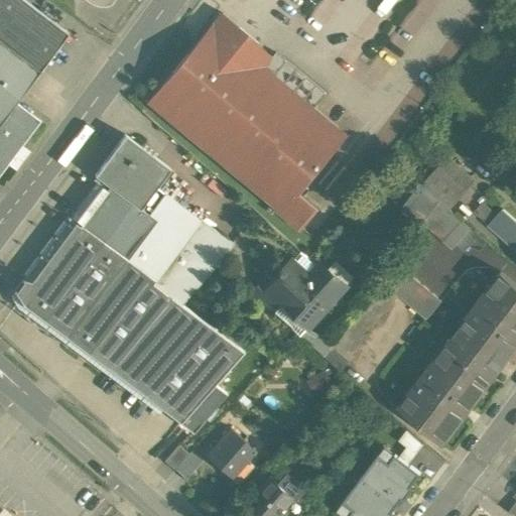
[(25,0),(0,0),(0,38),(40,70),(69,32),(25,0)]
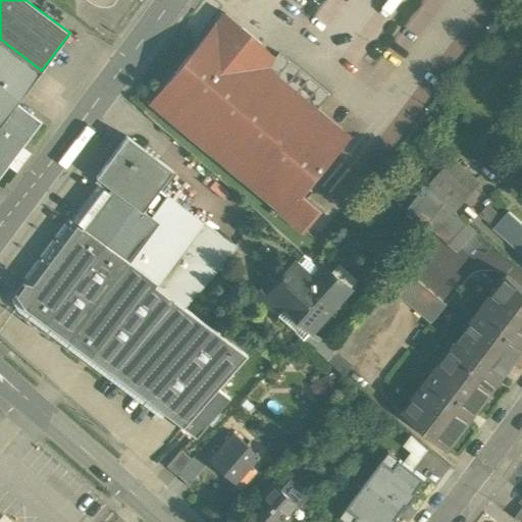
[(223,12),(214,23),(215,24),(218,21),(227,30),(224,33),(268,67),(277,56),(223,12)]
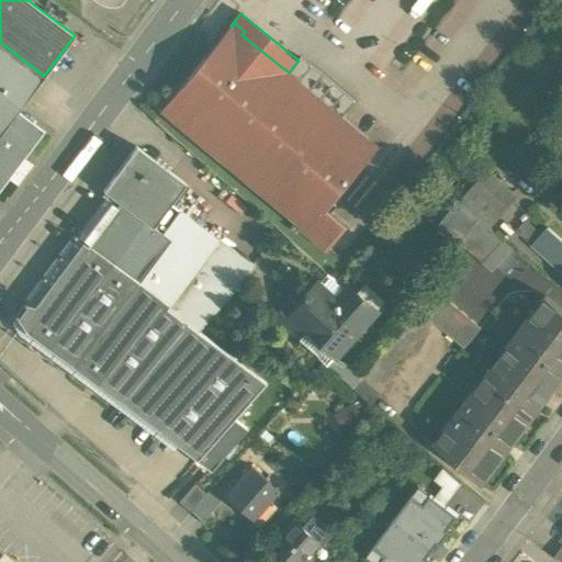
[(289,72),(242,35),(245,32),(235,23),(232,26),(231,25),(160,110),(327,247),(326,247),(328,248),(344,229),(324,214),(379,148),(341,117),(289,72)]
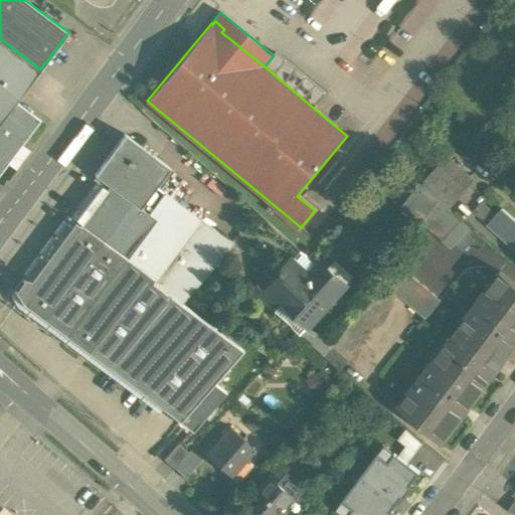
[(0,38),(0,173),(39,121),(31,114),(15,102),(40,69),(0,38)]
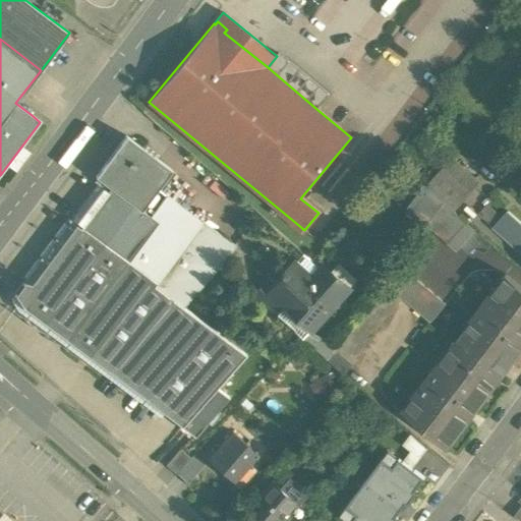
[(329,95),(279,53),(277,56),(268,67),(316,109),(329,95)]
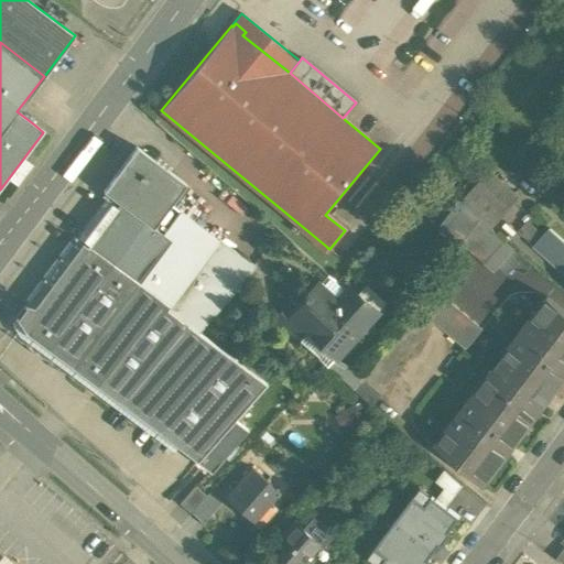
[(475,95),(489,72),(475,63),(452,100),(462,107),(470,91),(475,95)]
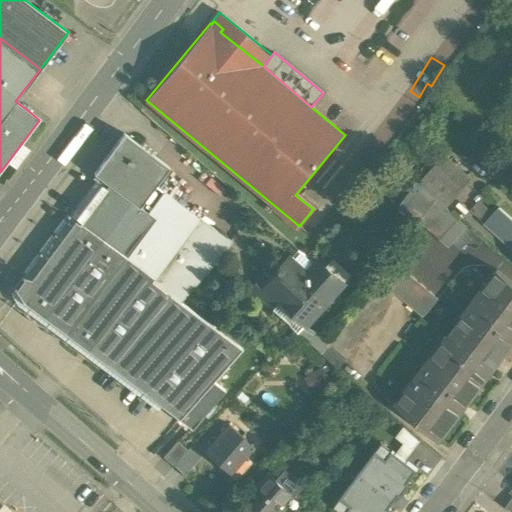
[(168,167),(123,134),(93,175),(108,186),(138,208),(139,207),(155,186),(168,167)]
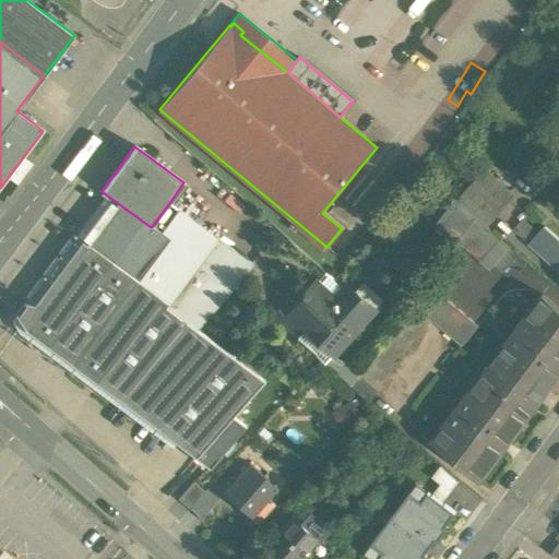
[(513,194),(485,170),(458,201),(476,217),(486,226),(513,194)]
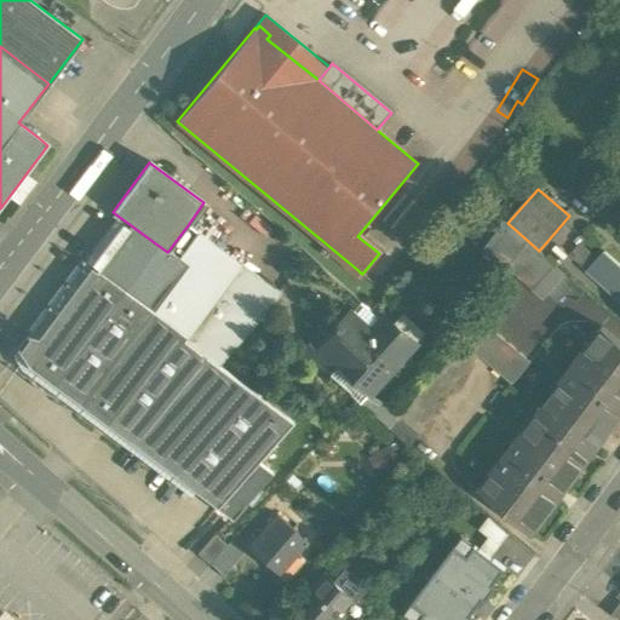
[(167,252),(131,225),(27,365),(142,451),(217,366),(183,340),(185,337),(151,311),(187,264),(168,251),(167,252)]
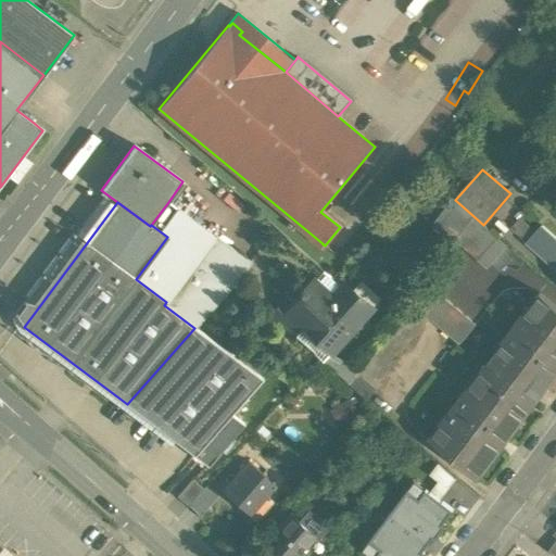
[(167,237),(136,279),(166,302),(216,236),(168,202),(151,225),(167,237)]
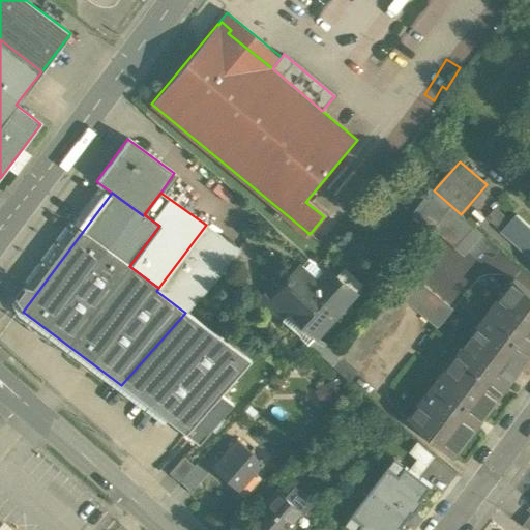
[(461,214),(451,206),(435,230),(454,247),(474,226),(461,214)]
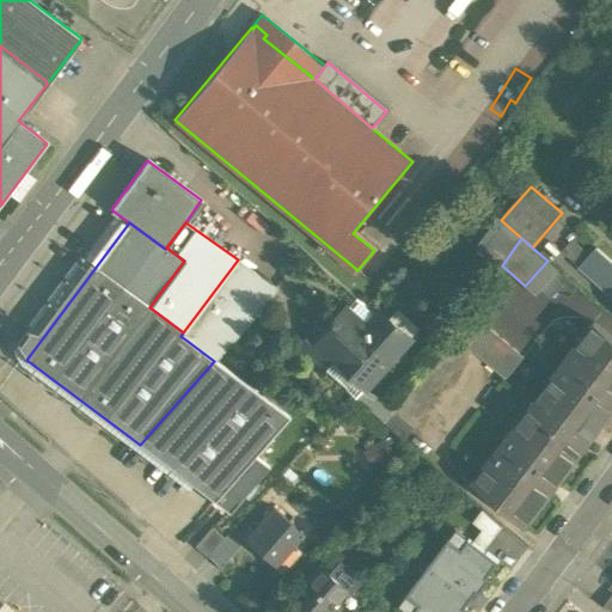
[(183,332),(181,336),(214,361),(258,311),(276,288),(238,259),(183,332)]
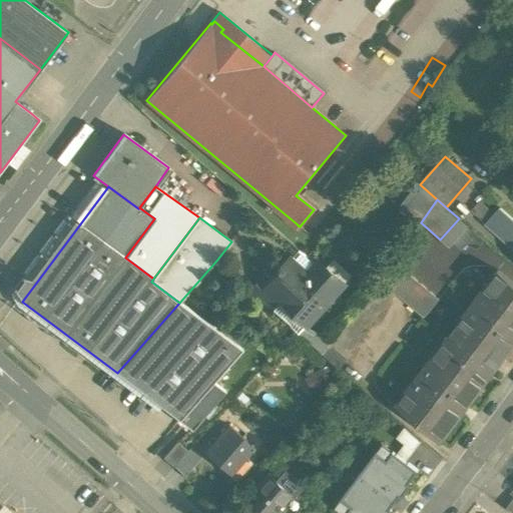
[(319,263),(308,275),(291,260),(267,287),(266,289),(279,301),(290,310),(296,304),(314,320),(344,285),(319,263)]
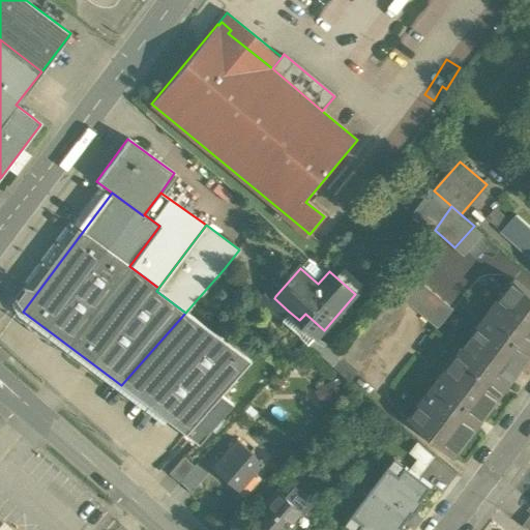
[(452,310),(405,269),(390,289),(409,304),(438,329),(452,310)]
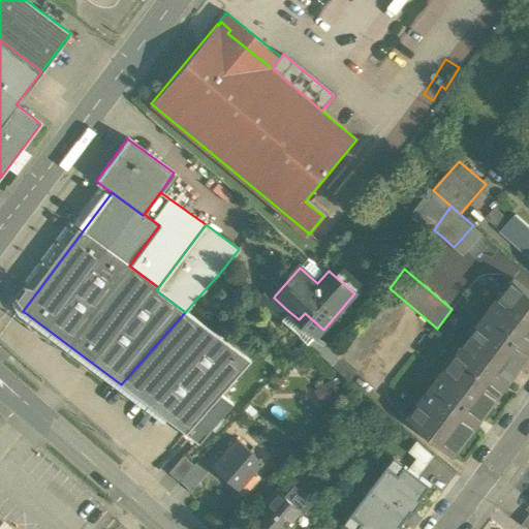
[(528,292),(514,280),(461,348),(503,384),(516,368),(518,369),(528,353),(528,292)]
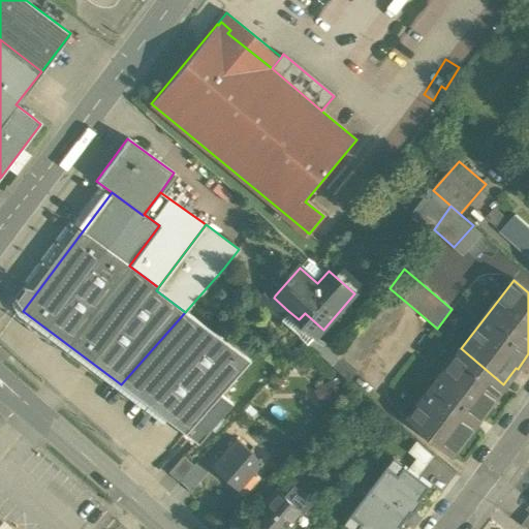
[(408,304),(390,288),(338,356),(358,371),(408,304)]
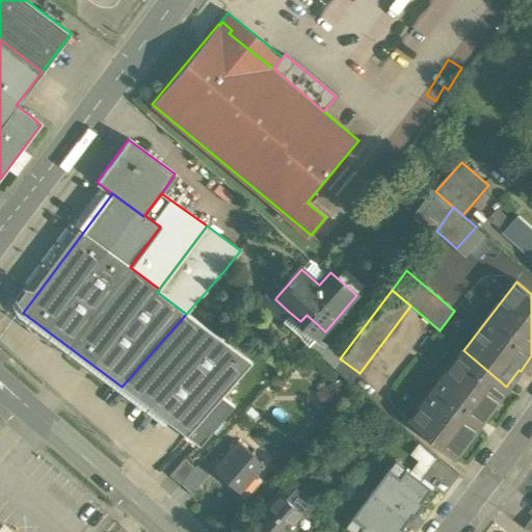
[(289,312),(275,299),(276,297),(270,292),(261,302),(282,320),(289,312)]
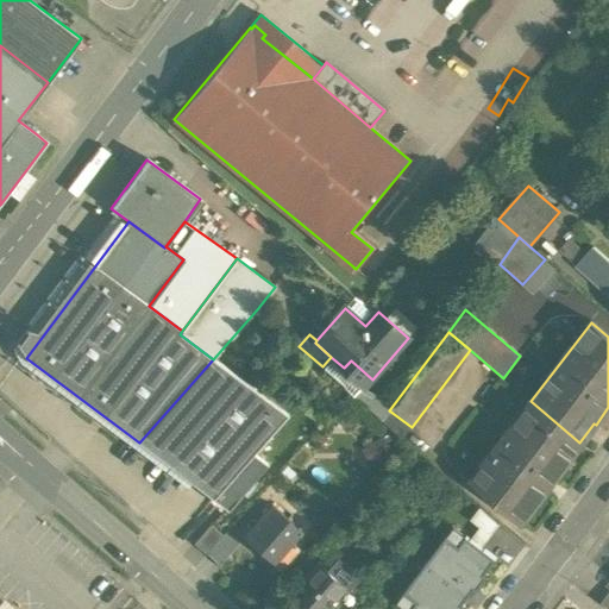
[(213,359),(139,443),(226,509),(267,464),(252,453),(287,414),(213,359)]
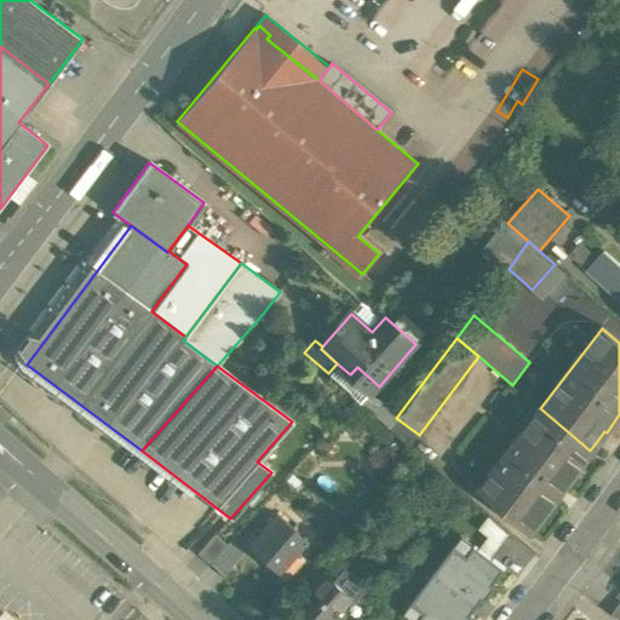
[(590,451),(540,408),(480,488),(529,530),(541,515),(543,516),(579,470),(577,468),(590,451)]
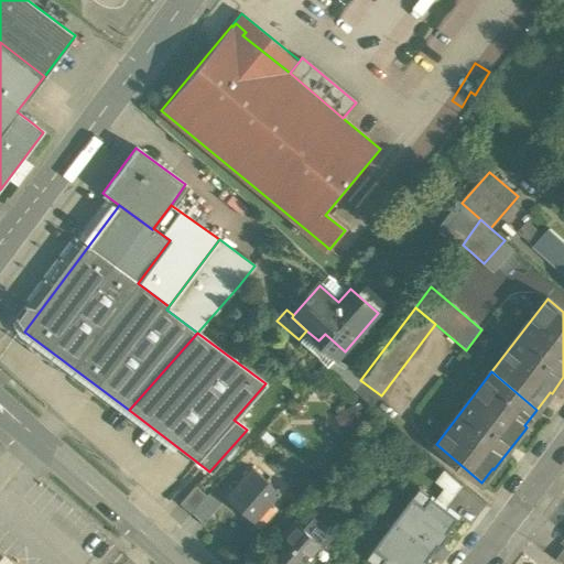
[(252,468),(226,498),(255,523),(281,492),(252,468)]
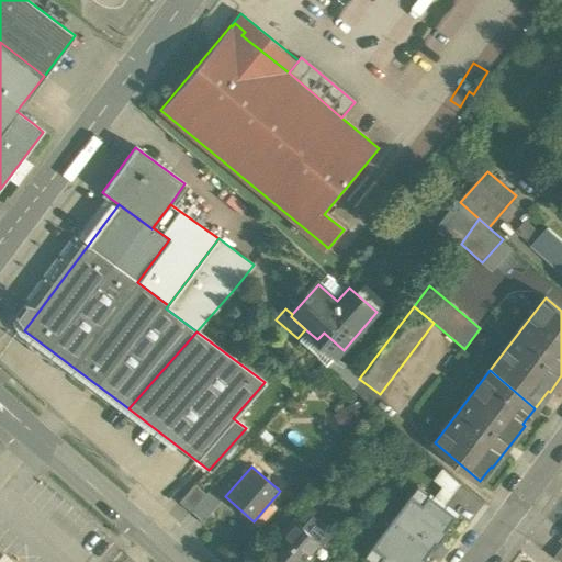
[(446,469),(439,475),(454,490),(461,483),(446,469)]
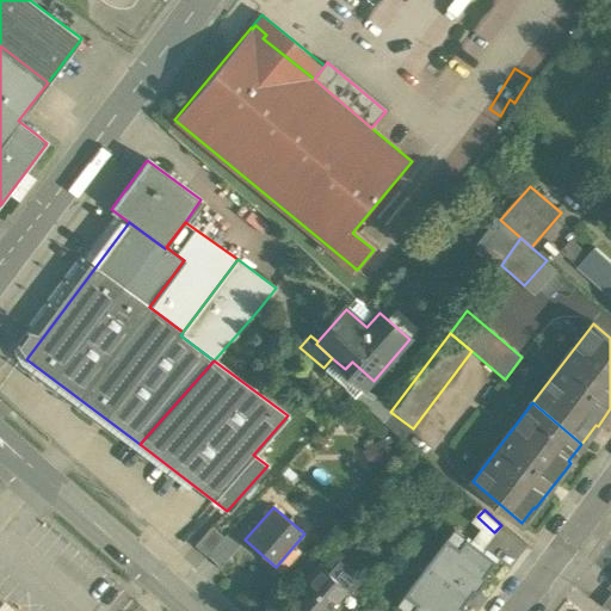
[(211,528),(195,547),(207,557),(209,556),(223,538),(211,528)]
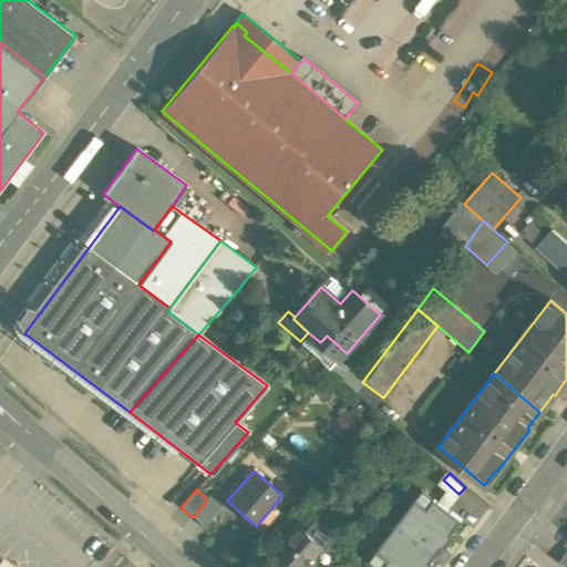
[(207,500),(194,516),(205,525),(223,505),(212,495),(207,500)]
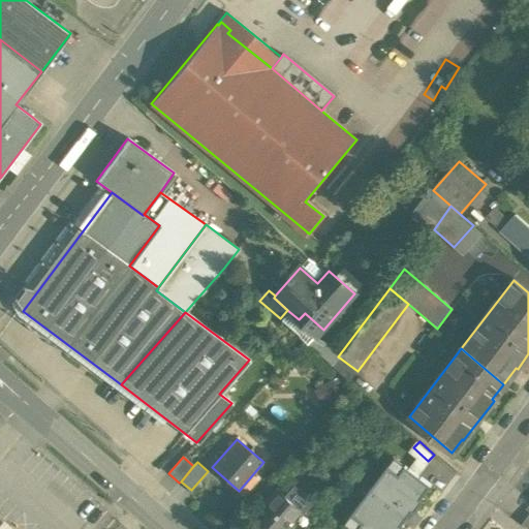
[(398,528),(431,486),(405,466),(399,474),(387,466),(351,515),(362,523),(356,528),(398,528)]
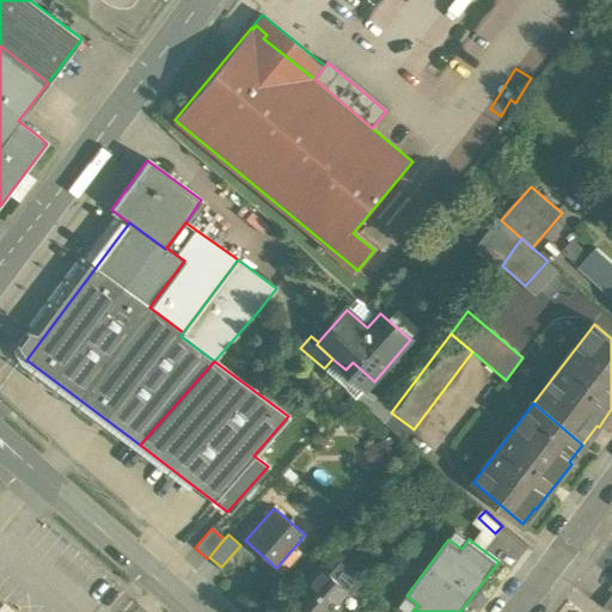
[(363,581),(343,563),(332,575),(350,591),(354,593),(363,581)]
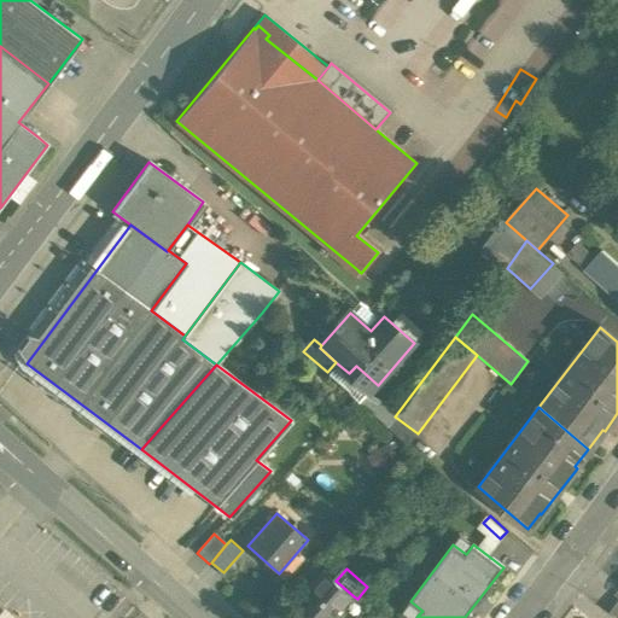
[(336,581),(326,572),(316,583),(320,587),(302,607),(315,617),(334,617),(354,596),(336,581)]
